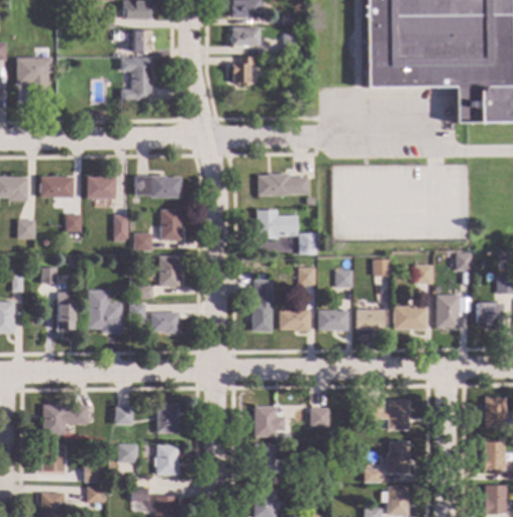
[(261,0),(261,17),(232,18),(232,0),(261,0)]
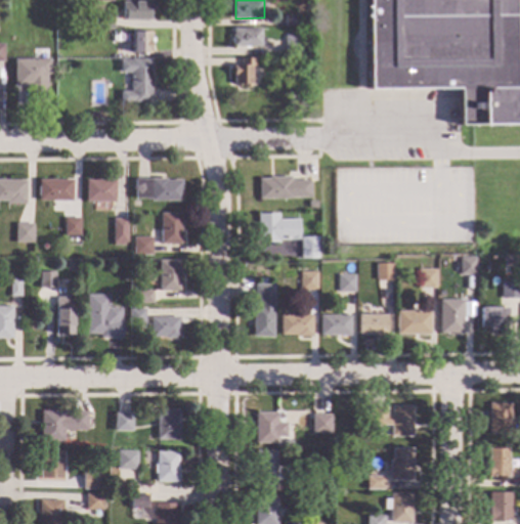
[(519,125),(461,126),(461,89),(372,90),(370,0),(519,0),(519,125)]
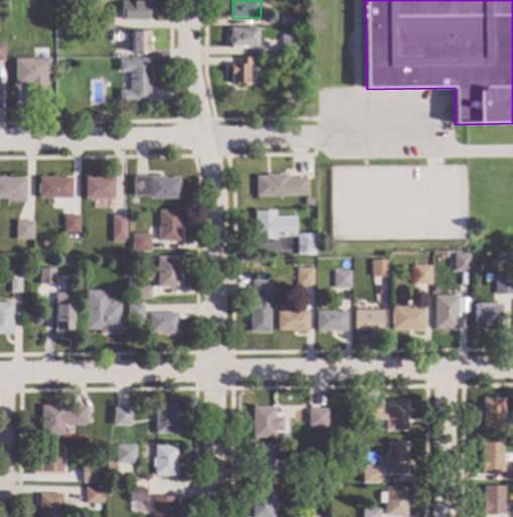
[(156,11),(150,11),(150,19),(122,19),(122,1),(156,1),(156,11)]
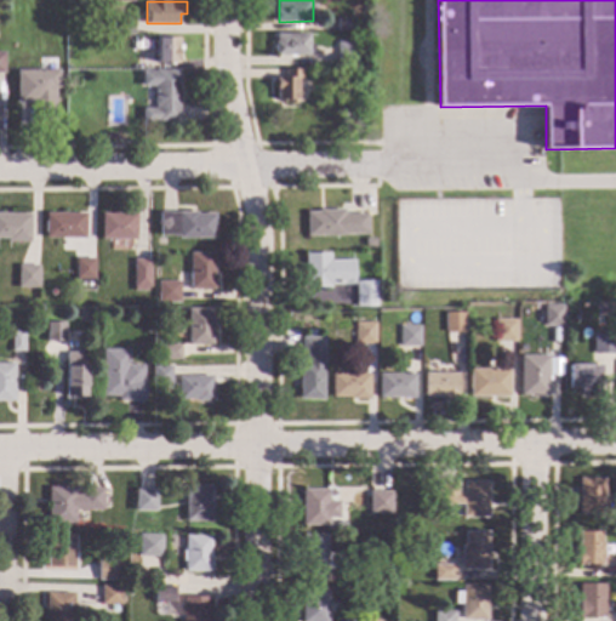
[(361,30),(340,30),(340,18),(361,18),(361,30)]
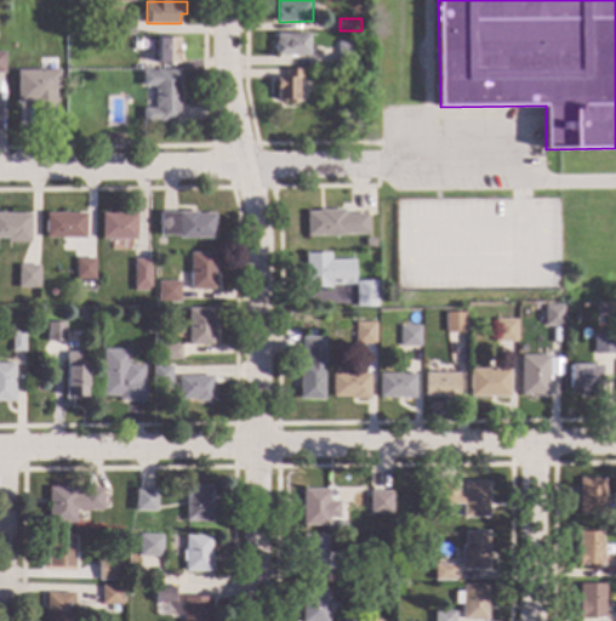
[(312,45),(317,44),(317,53),(277,55),(277,33),(312,33),(312,45)]
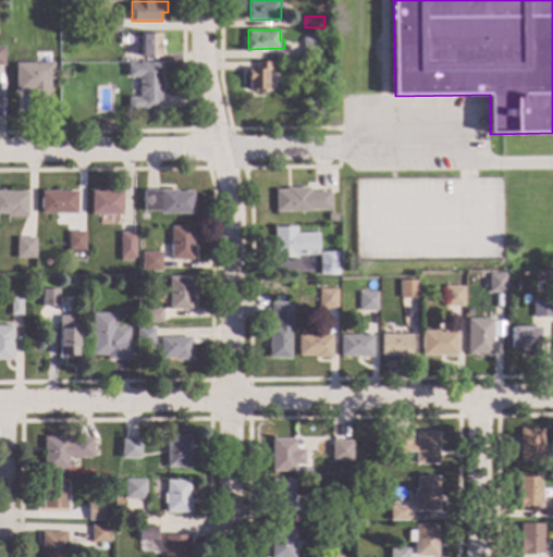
[(163,56),(143,56),(143,34),(163,34),(163,56)]
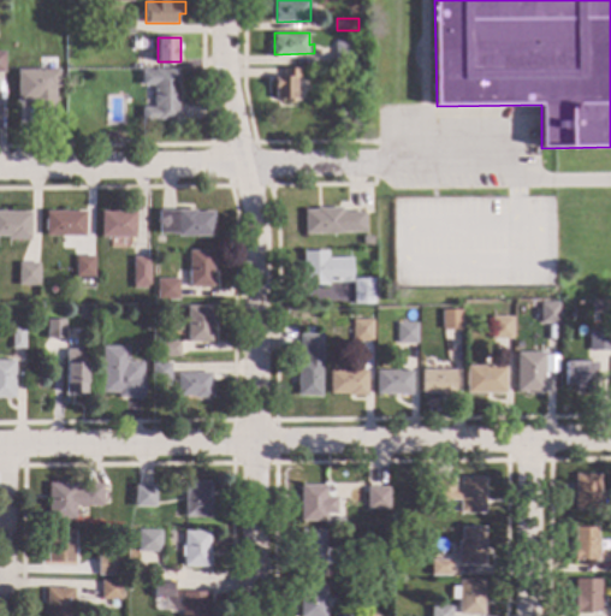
[(147,49),(137,49),(137,40),(147,40),(147,49)]
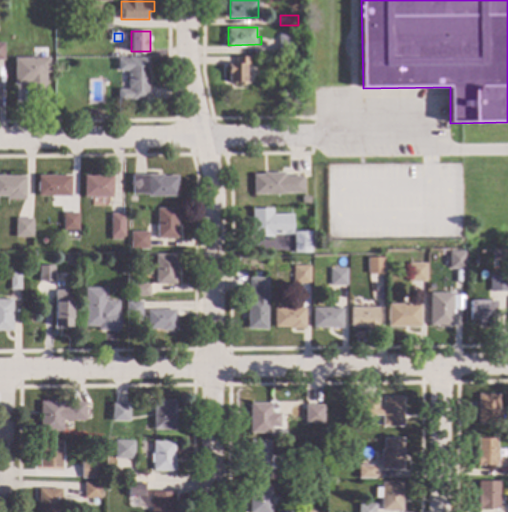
[(297,52),(281,52),(281,35),(296,35),(297,52)]
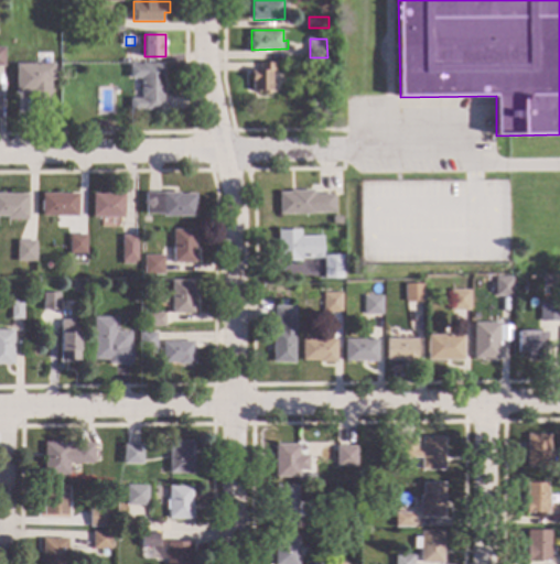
[(279,72),(273,72),(273,94),(259,94),(259,90),(252,90),(252,69),(262,69),(262,62),(279,62),(279,72)]
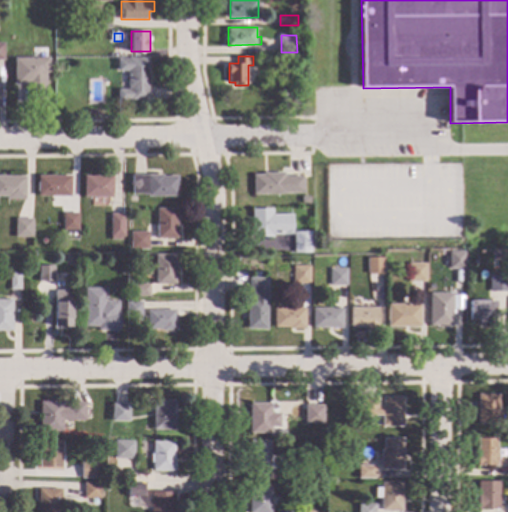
[(51,73),(48,74),(48,100),(28,100),(28,84),(15,84),(15,58),(51,57),(51,73)]
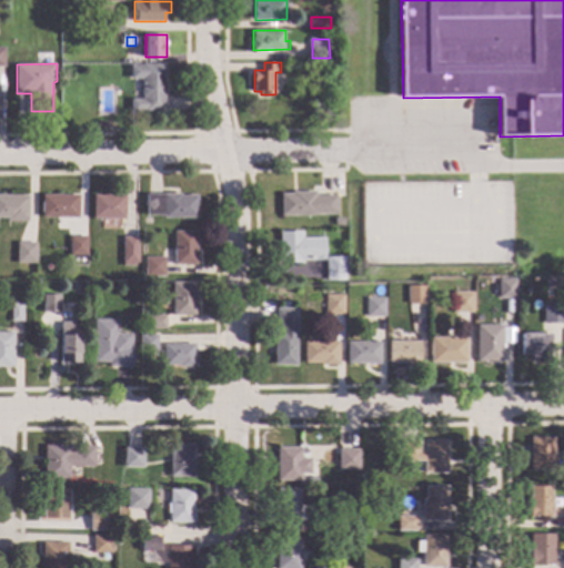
[(167,112),(144,112),(144,111),(133,111),(133,99),(144,99),(143,79),(132,79),(132,66),(143,66),(143,63),(167,63),(167,112)]
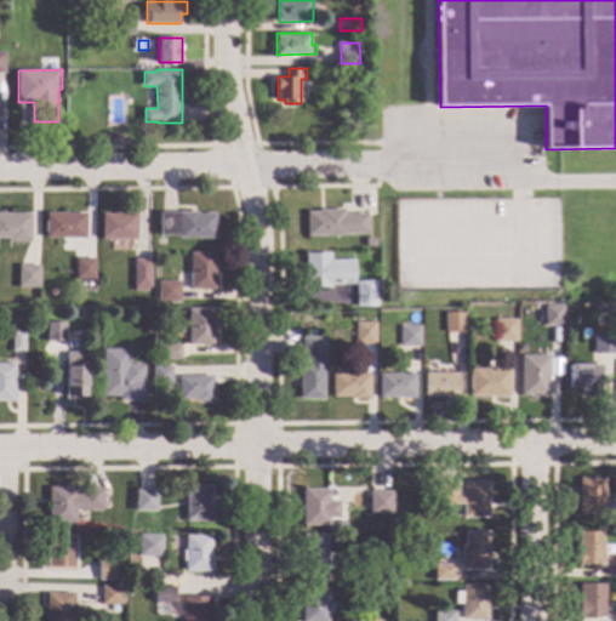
[(347,214),(370,214),(370,233),(347,234),(347,235),(309,235),(309,211),(321,211),(321,210),(347,209),(347,214)]
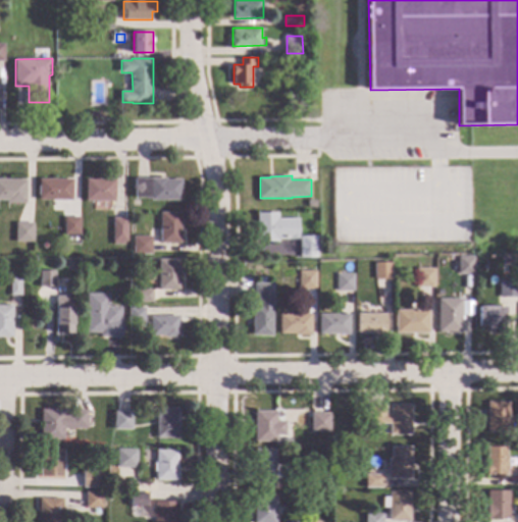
[(168,178),(184,178),(184,200),(153,200),(153,198),(137,198),(137,190),(135,190),(135,186),(137,186),(137,178),(168,177),(168,178)]
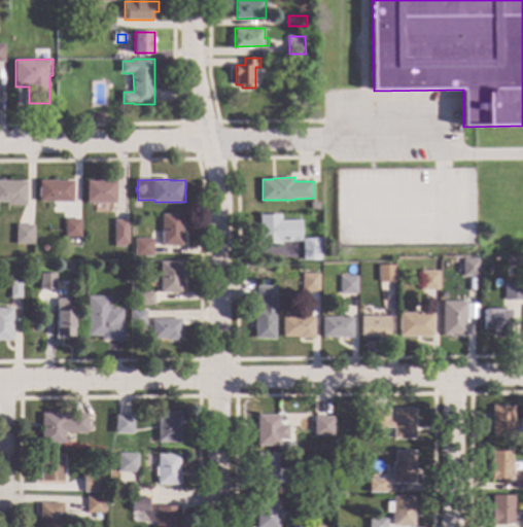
[(28,205),(8,206),(8,202),(0,202),(0,180),(28,180),(28,205)]
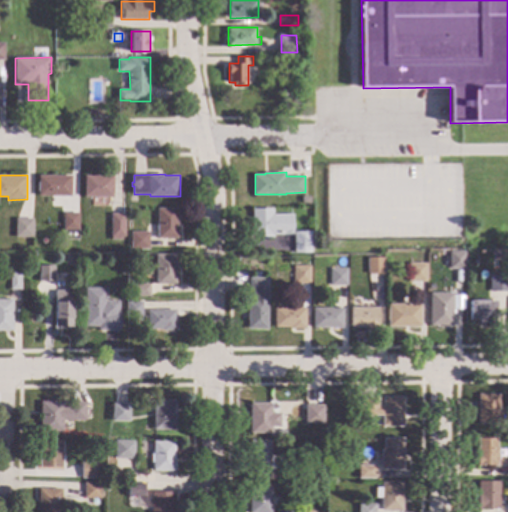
[(73,196),(68,196),(68,205),(56,205),(56,196),(40,196),(40,176),(73,175),(73,196)]
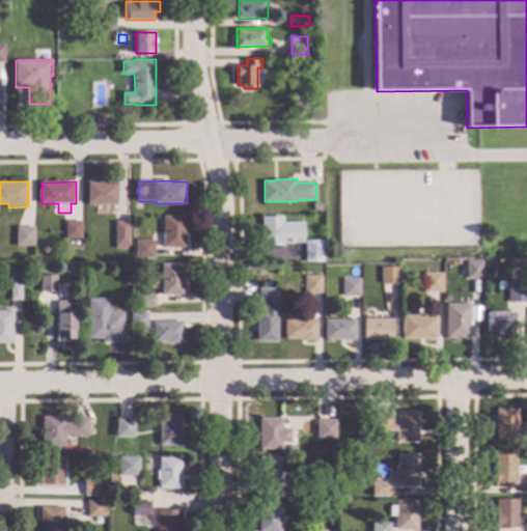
[(119,204),(89,204),(89,183),(119,183),(119,204)]
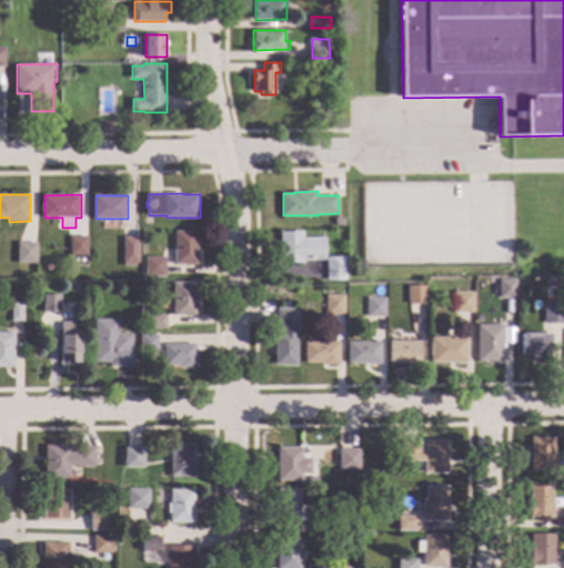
[(346,226),(335,226),(335,217),(346,217),(346,226)]
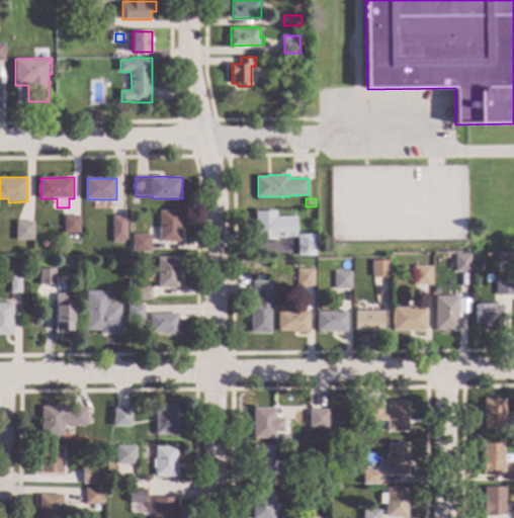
[(181,241),(161,242),(161,210),(181,209),(181,241)]
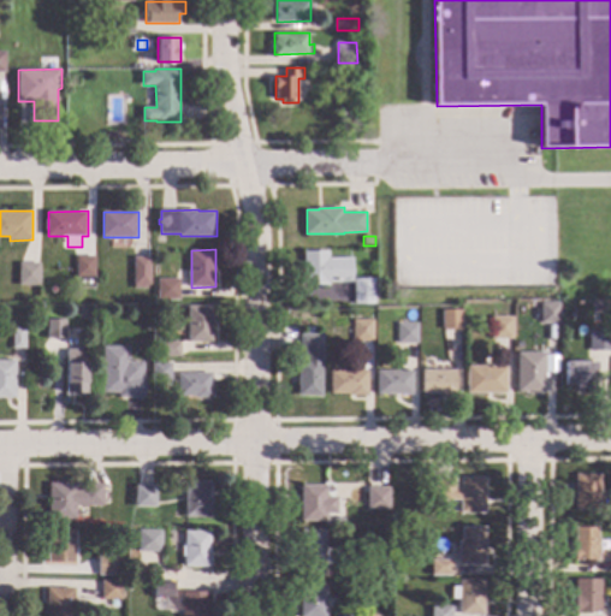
[(330,258),(354,258),(355,282),(330,282),(330,284),(306,285),(306,250),(330,250),(330,258)]
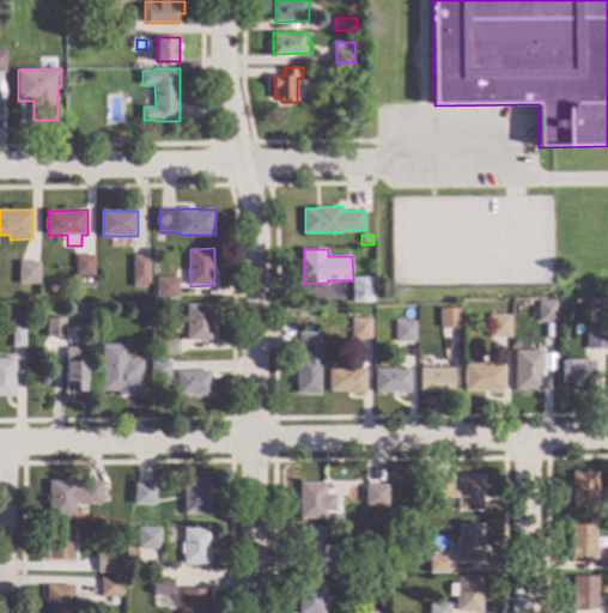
[(97,286),(79,286),(79,275),(78,275),(78,255),(97,255),(97,286)]
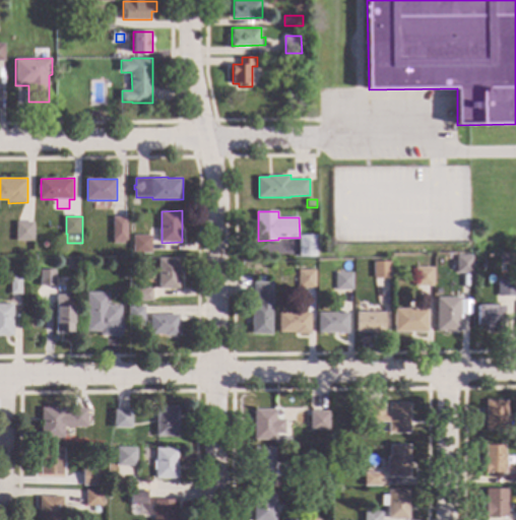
[(129,240),(126,240),(126,244),(115,244),(115,216),(129,216),(129,240)]
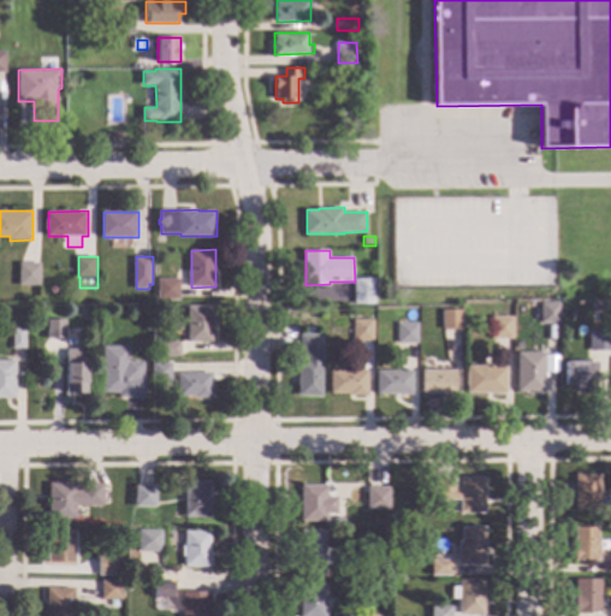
[(42,285),(21,285),(21,264),(42,262),(42,285)]
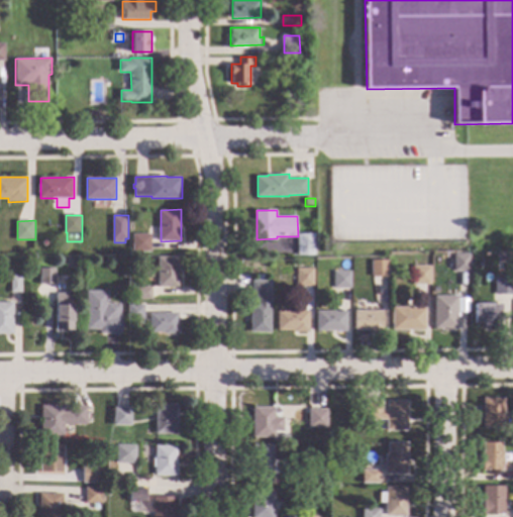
[(154,251),(133,251),(133,233),(154,232),(154,251)]
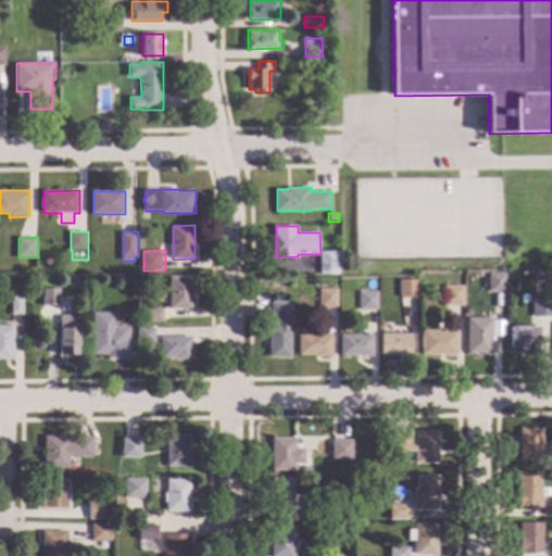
[(340,275),(322,275),(322,251),(340,251),(340,275)]
